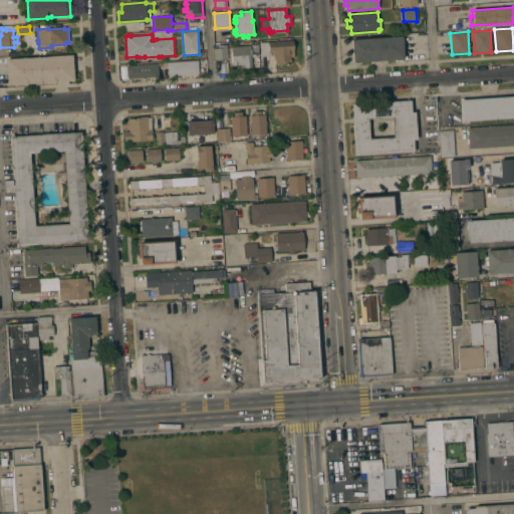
[(403,35),(404,58),(403,58),(403,60),(396,60),(396,59),(377,60),(378,61),(372,62),(372,61),(360,62),(360,63),(354,63),(353,62),(351,39),(403,35)]
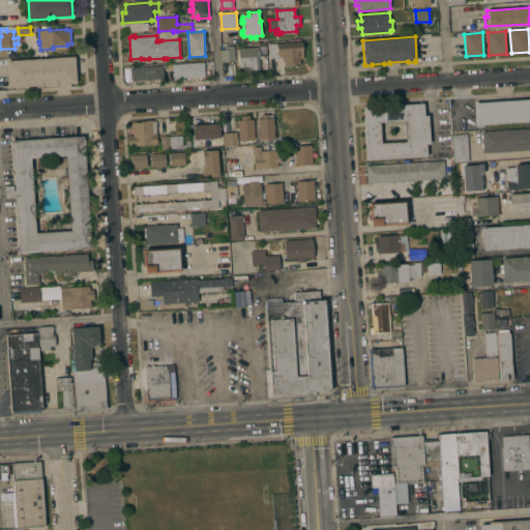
[(268,43),(302,41),(303,58),(299,59),(300,65),(284,66),(284,58),(282,59),(281,55),(278,55),(278,57),(269,58),(268,43)]
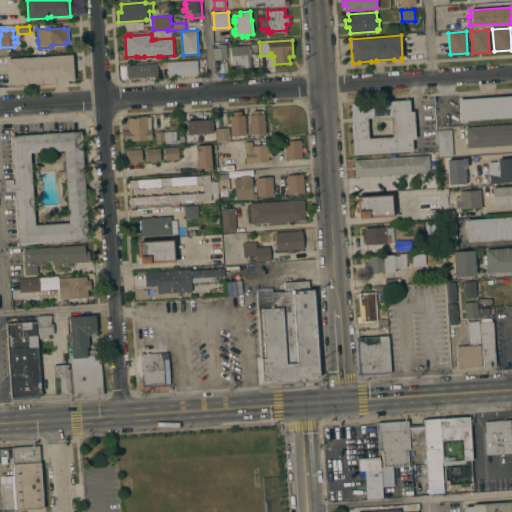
[(227,59),(214,59),(213,48),(218,47),(217,44),(226,44),(227,59)]
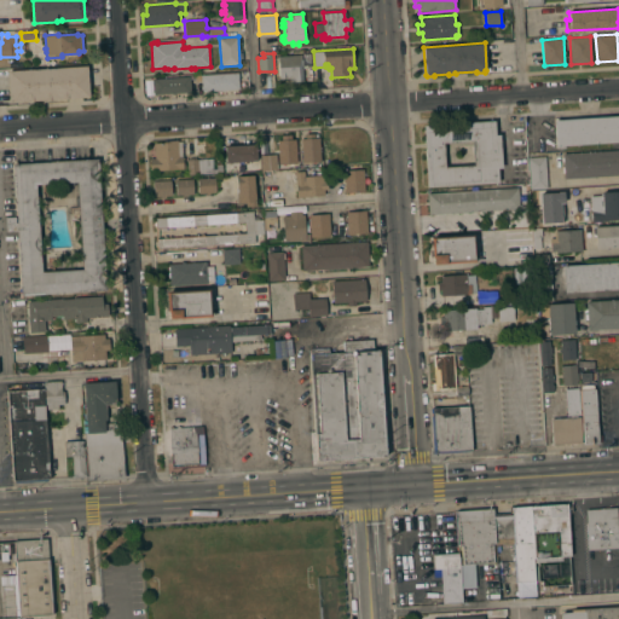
[(301,55),(301,58),(302,58),(304,65),(302,65),(304,81),(290,81),(290,77),(279,79),(278,56),(301,55)]
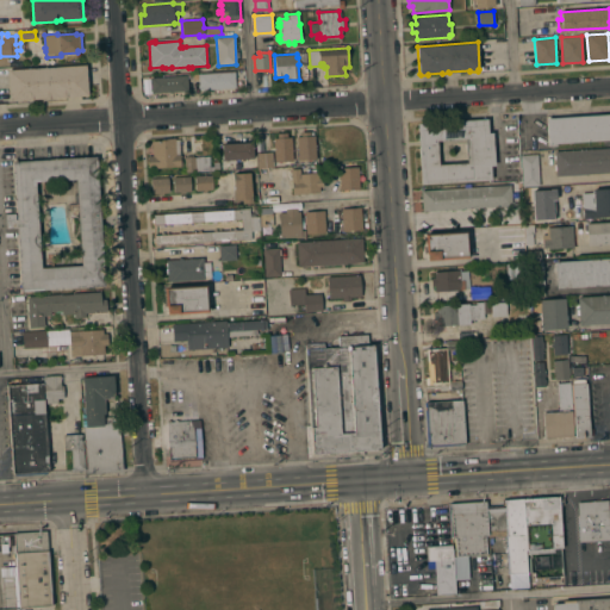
[(11,101),(8,70),(86,64),(88,95),(11,101)]
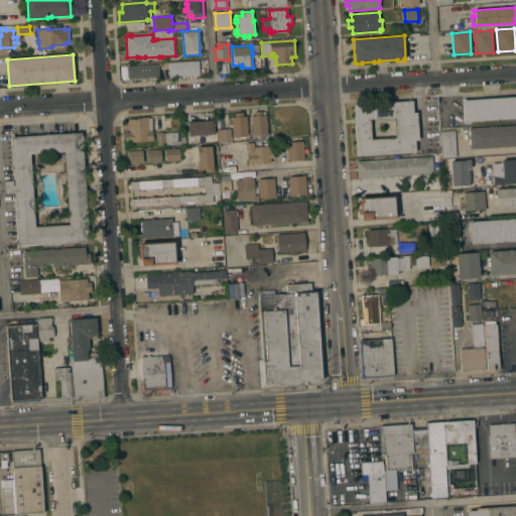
[(160,68),(160,61),(167,61),(167,63),(199,60),(200,74),(168,76),(168,74),(167,74),(167,72),(168,72),(168,67),(160,68)]
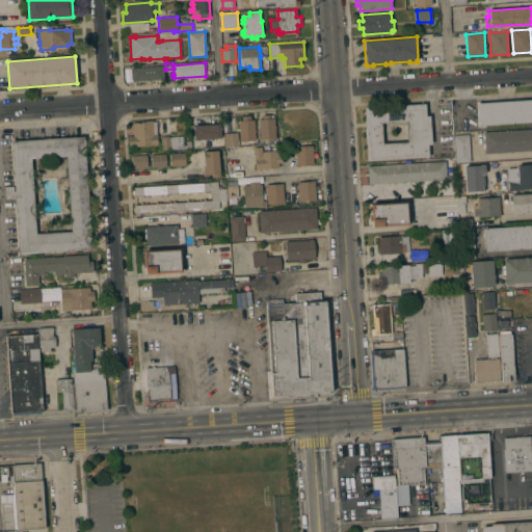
[(132,81),(132,79),(131,79),(131,77),(132,77),(132,68),(163,65),(164,79),(132,81)]
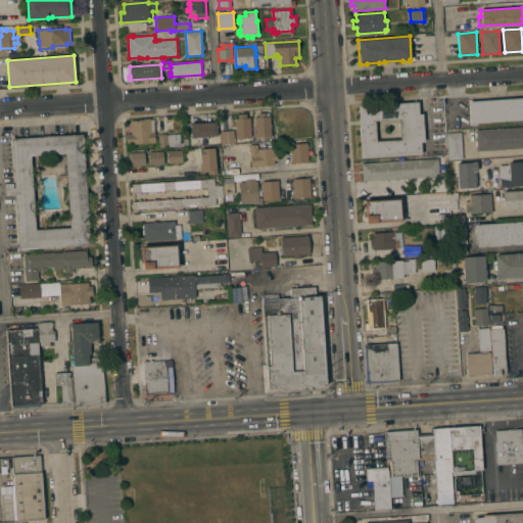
[(522,97),(522,120),(477,123),(477,125),(471,126),(471,123),(469,123),(468,102),(522,97)]
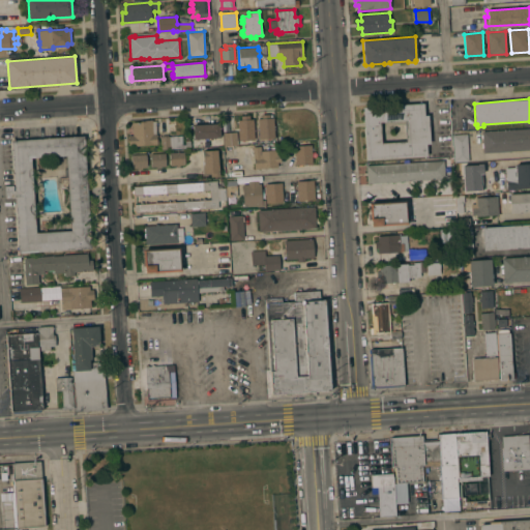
[(362,107),(423,104),(424,115),(428,115),(430,144),(425,144),(427,156),(365,160),(362,107)]
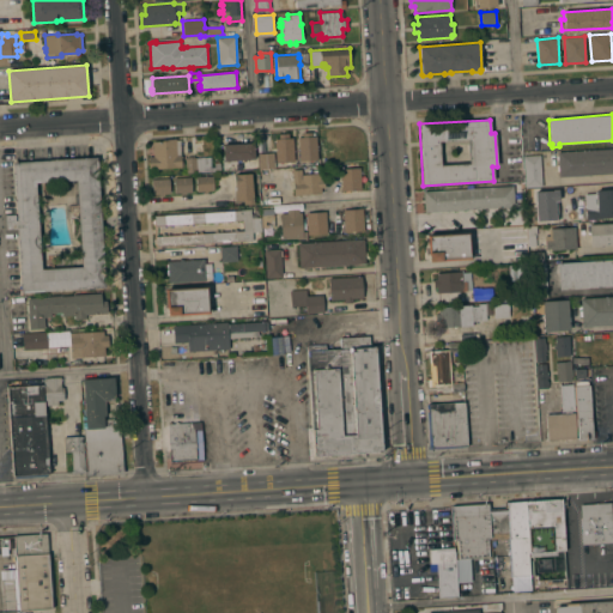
[(298,137),(302,137),(302,133),(311,132),(311,137),(316,135),(317,161),(299,162),(298,137)]
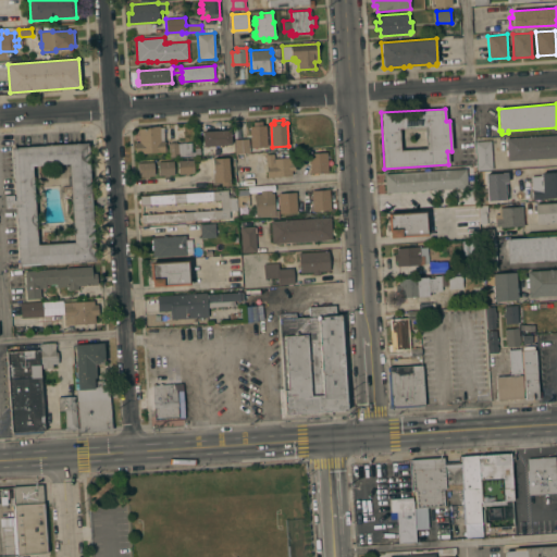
[(268,147),(250,148),(249,126),(254,125),(254,122),(262,121),(262,125),(267,125),(268,147)]
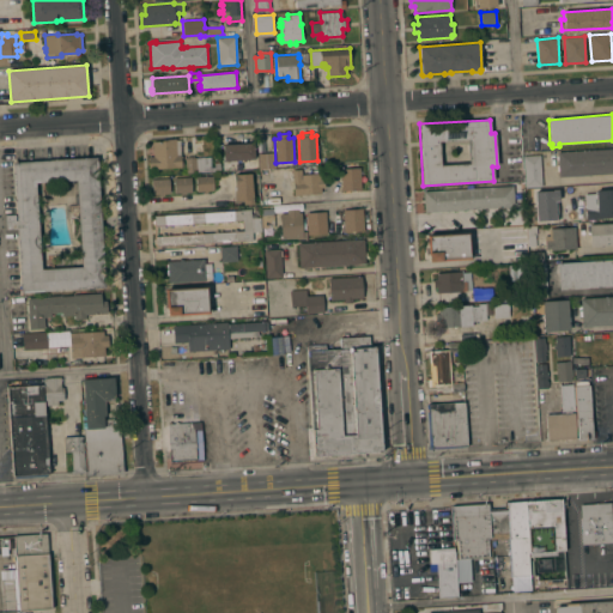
[(149,169),(149,156),(153,156),(153,141),(168,140),(168,139),(176,139),(176,140),(180,140),(181,156),(182,156),(183,165),(182,165),(182,168),(149,169)]
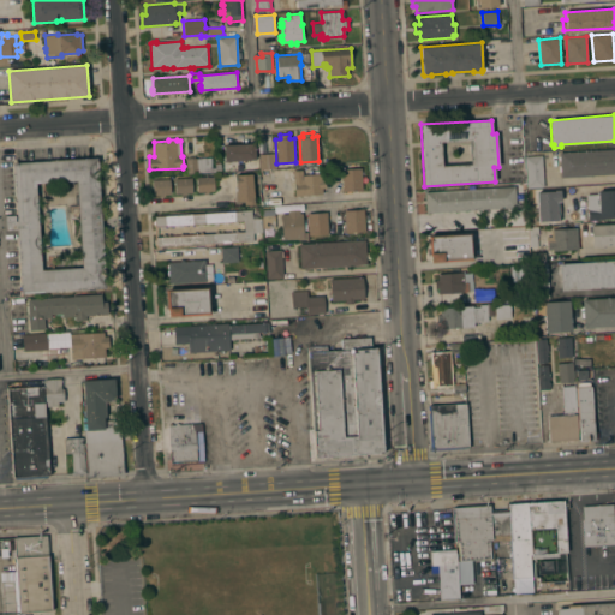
[(255,143),(256,159),(225,162),(224,145),(255,143)]
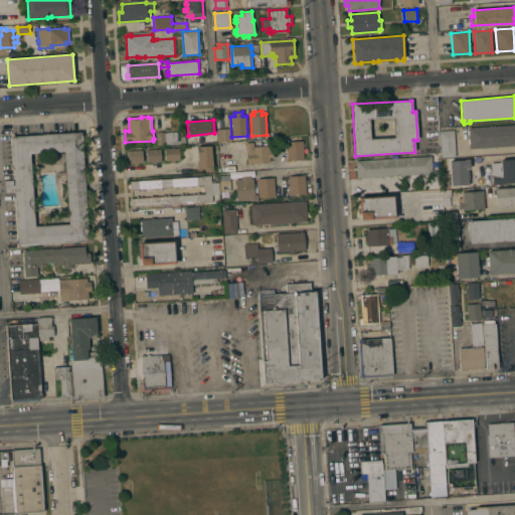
[(514,124),(514,145),(470,149),(469,144),(468,139),(469,139),(469,134),(468,134),(468,131),(469,131),(468,128),(514,124)]
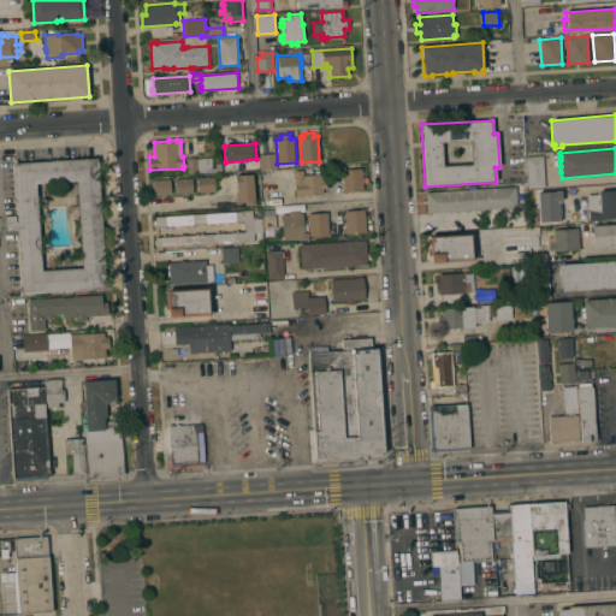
[(260,154),(276,153),(276,164),(277,164),(277,167),(276,167),(276,169),(260,170),(260,154)]
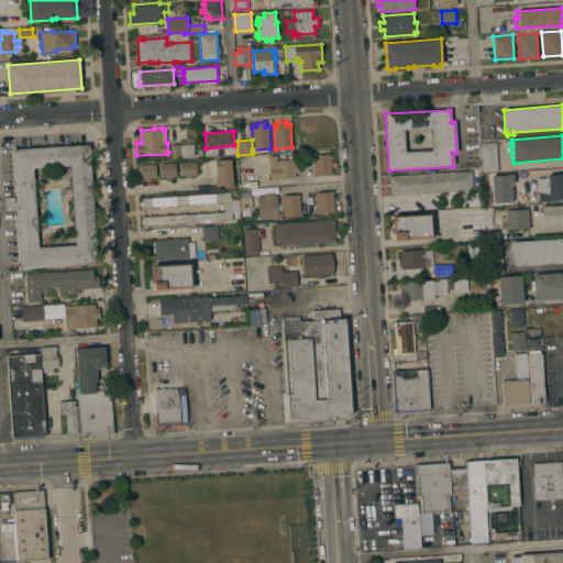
[(498,172),(483,172),(481,143),(496,142),(498,172)]
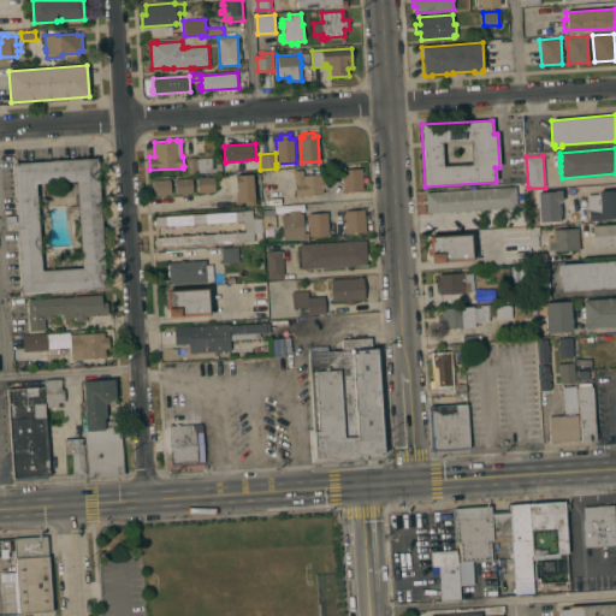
[(17,230),(6,230),(5,217),(17,215),(13,164),(96,158),(106,289),(22,294),(17,230)]
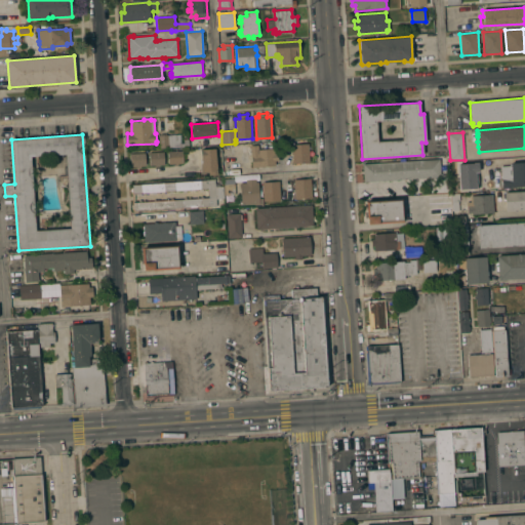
[(159,135),(168,134),(168,135),(180,134),(180,143),(185,143),(184,139),(189,139),(189,146),(159,148),(159,135)]
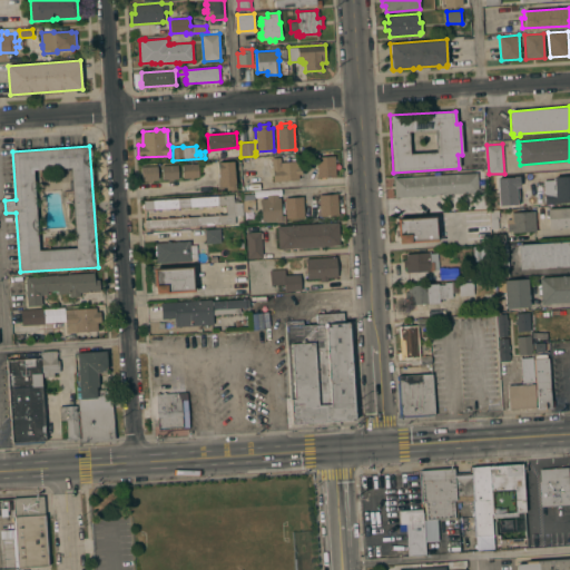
[(336,176),(317,177),(316,157),(334,156),(336,176)]
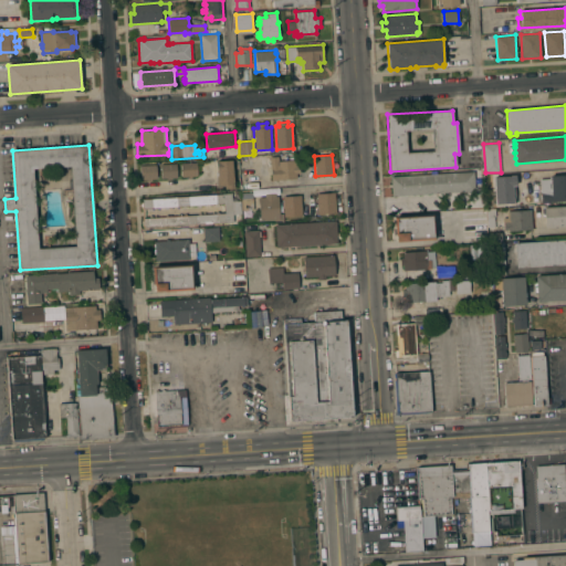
[(272,180),(270,163),(268,163),(268,157),(270,157),(279,156),(279,161),(295,159),(295,166),(300,165),(300,173),(296,174),(297,178),(272,180)]
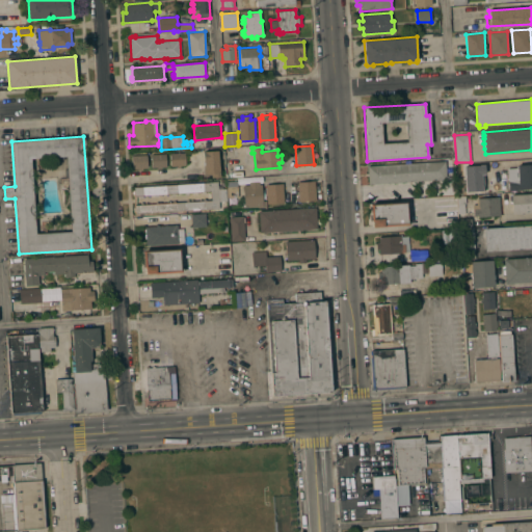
[(220,177),(211,177),(211,174),(203,174),(203,162),(204,162),(204,151),(218,150),(220,177)]
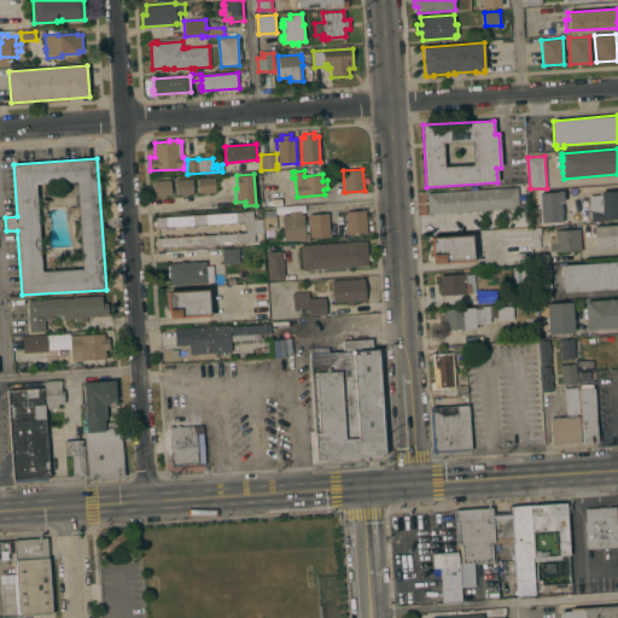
[(216,192),(210,192),(210,194),(205,194),(205,192),(198,193),(197,178),(215,176),(216,192)]
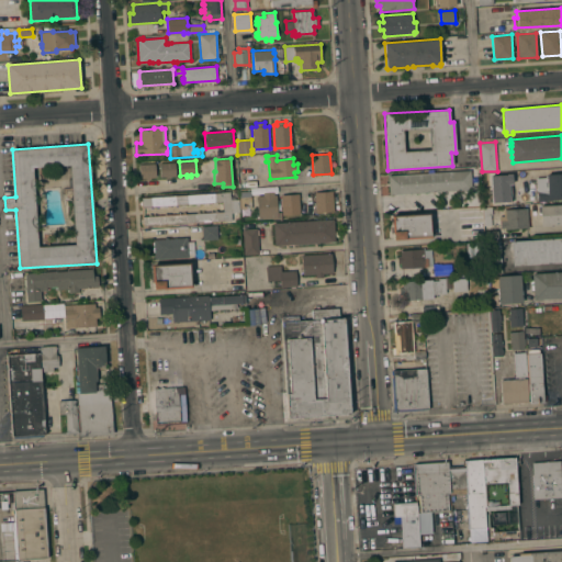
[(159,163),(176,163),(176,176),(170,177),(170,178),(166,178),(166,177),(160,177),(159,163)]
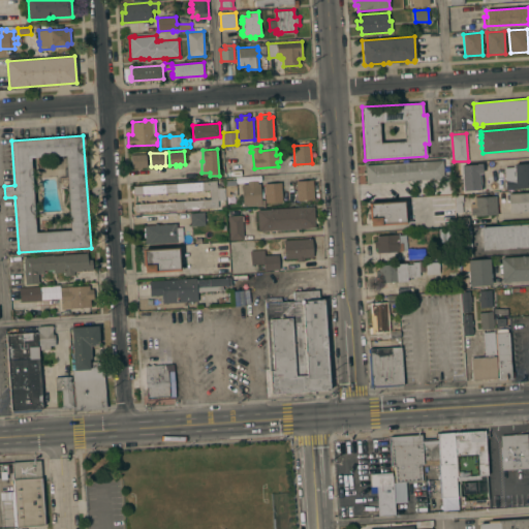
[(146,154),(147,166),(142,167),(142,168),(137,168),(137,167),(131,167),(131,155),(146,154)]
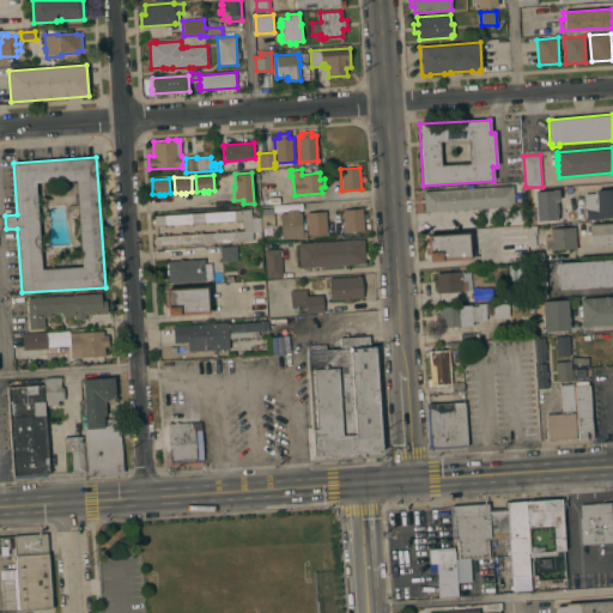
[(514,186),(515,207),(425,213),(423,192),(514,186)]
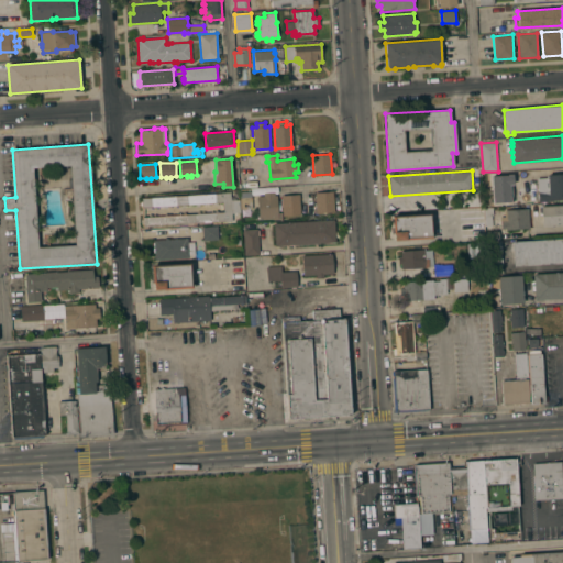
[(528,170),(529,184),(509,186),(508,173),(528,170)]
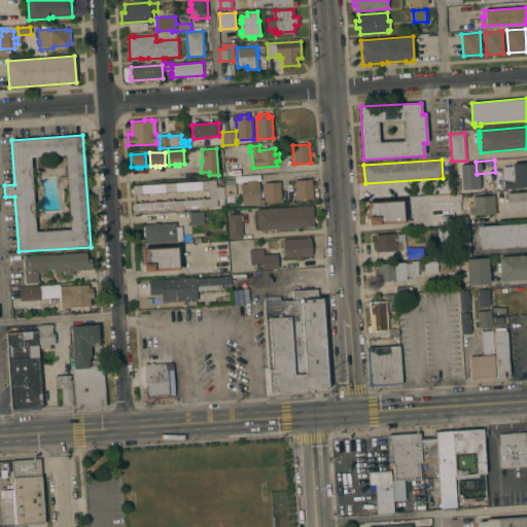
[(469,181),(455,182),(454,164),(468,163),(469,181)]
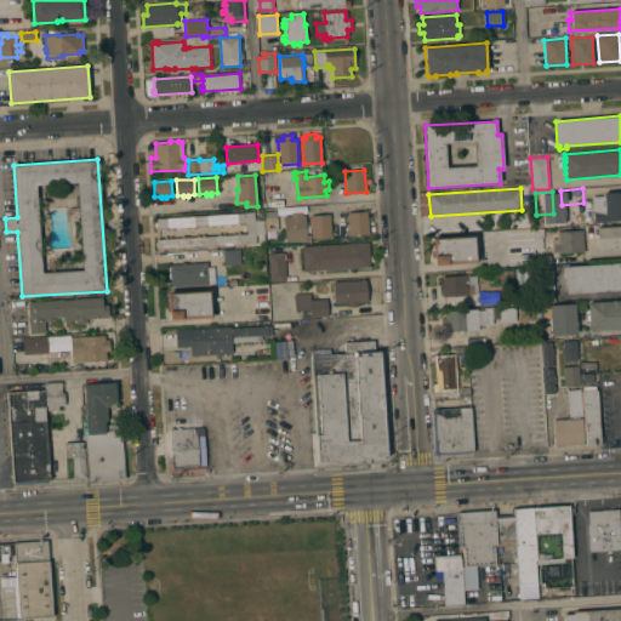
[(620,220),(594,222),(594,211),(593,211),(592,197),(604,197),(603,193),(620,192),(620,220)]
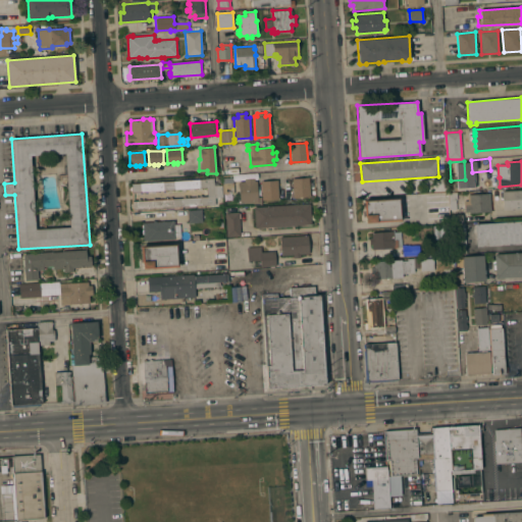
[(233,194),(224,194),(223,177),(232,177),(233,194)]
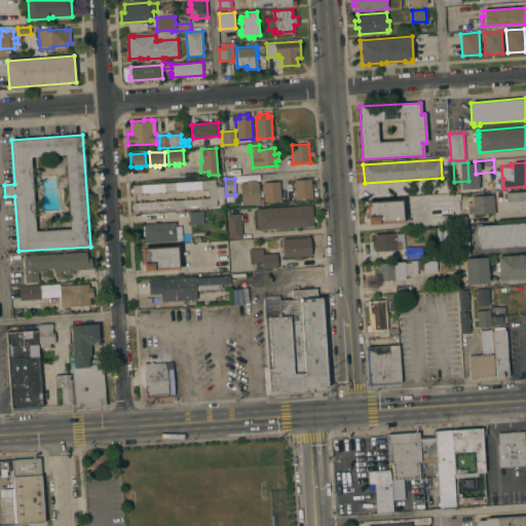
[(240,183),(246,183),(246,180),(256,179),(256,182),(259,182),(260,198),(263,198),(263,205),(255,205),(255,204),(241,205),(240,183)]
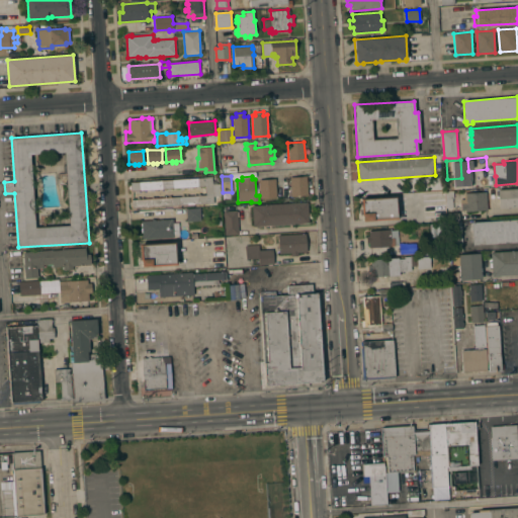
[(289,177),(307,176),(308,195),(291,196),(289,177)]
